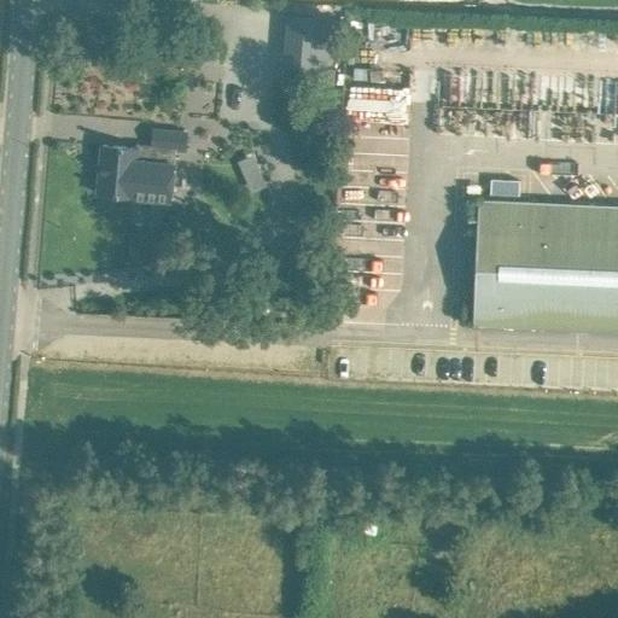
[(289,12),(285,65),(327,68),(332,15),(289,12)]
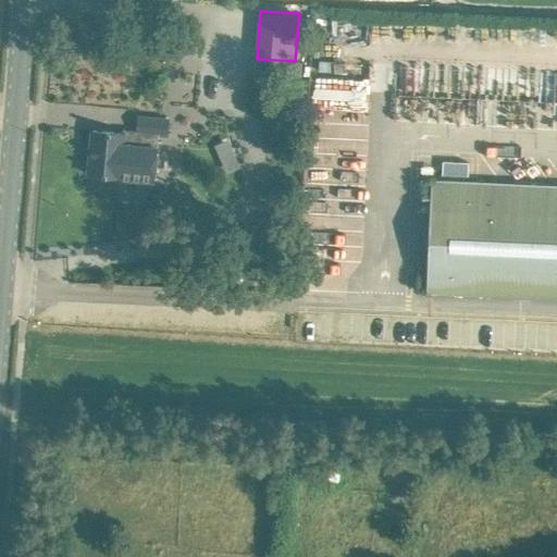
[(256,59),(255,77),(300,81),(301,62),(295,61),(257,59),(256,59)]
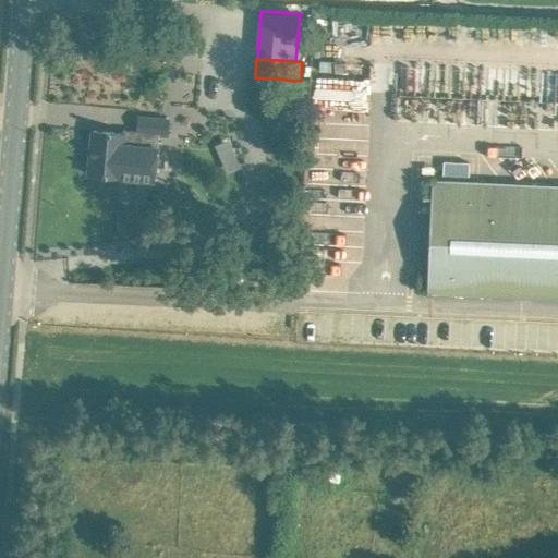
[(93,131),(89,174),(155,180),(157,158),(159,134),(168,135),(169,120),(156,119),(137,117),(136,131),(133,131),(123,130),(123,133),(93,131)]
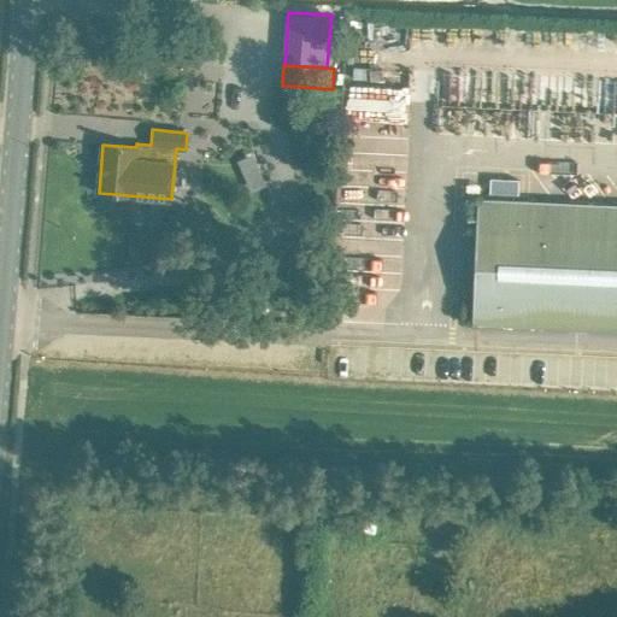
[(616,205),(480,199),(475,323),(616,328),(616,205)]
